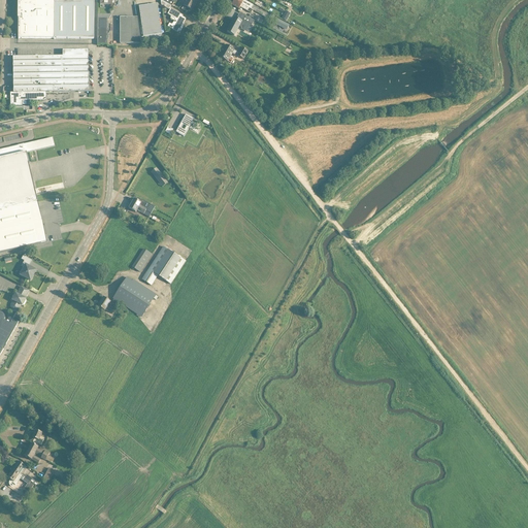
[(19,0),(19,38),(94,39),(94,0),(80,0),(80,2),(31,2),(31,0),(19,0)]
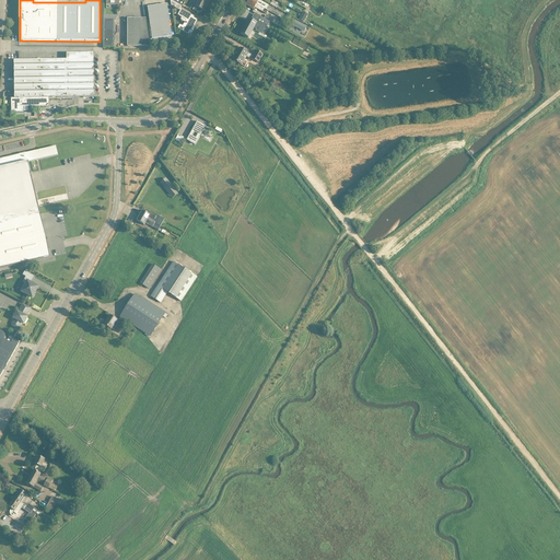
[(182,6),(171,0),(170,0),(171,6),(179,10),(182,6)]
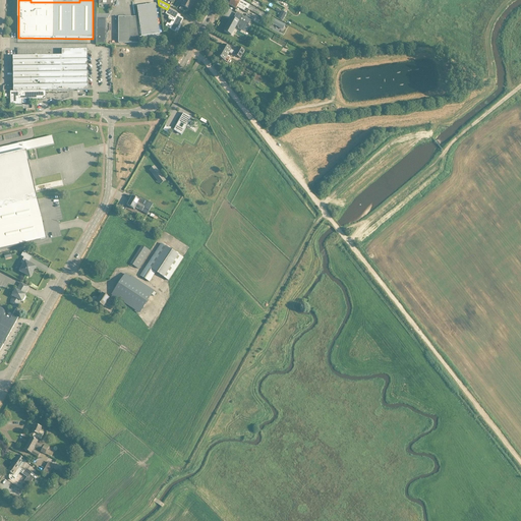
[(184,0),(181,5),(189,10),(194,0),(184,0)]
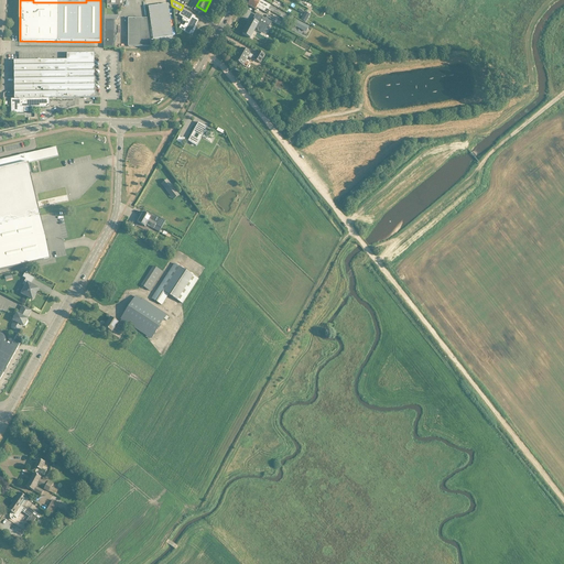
[(259,4),(250,0),(248,6),(256,10),(257,8),(270,15),(271,12),(270,11),(268,10),(259,4)]
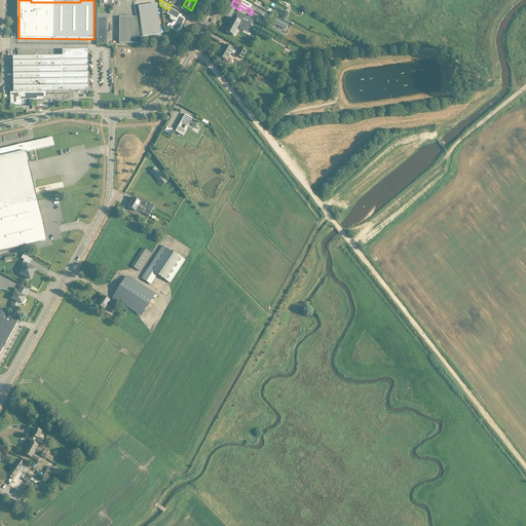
[(242,0),(233,0),(241,4),(250,9),(252,5),(243,0),(242,0)]
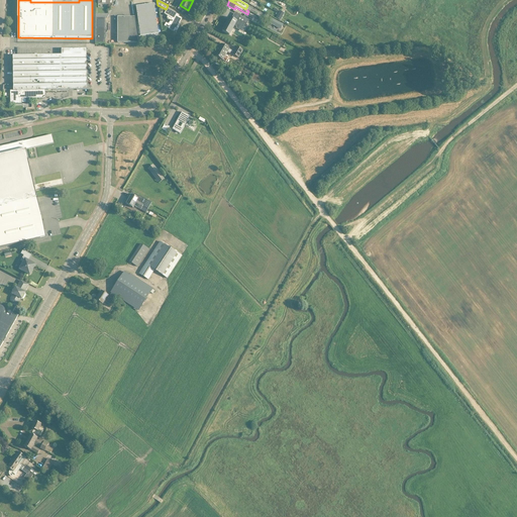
[(154,4),(136,6),(140,36),(141,41),(151,39),(151,40),(160,39),(154,4)]
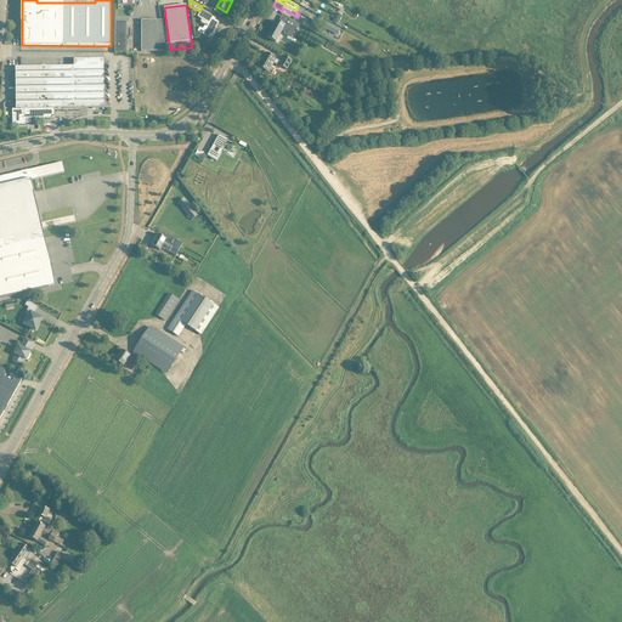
[(202,11),(197,17),(207,22),(203,29),(199,28),(198,32),(211,39),(216,30),(213,28),(214,26),(216,27),(219,22),(215,20),(215,18),(202,11)]
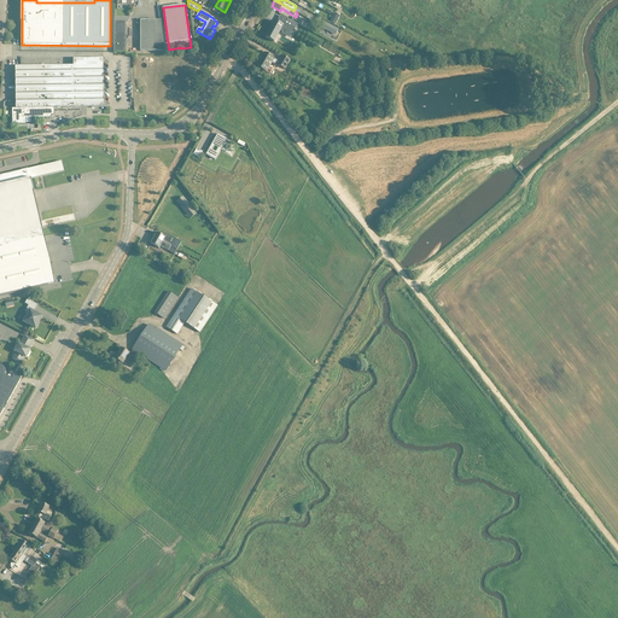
[(303,23),(293,17),(291,21),(310,30),(312,29),(314,28),(303,22),(303,23)]
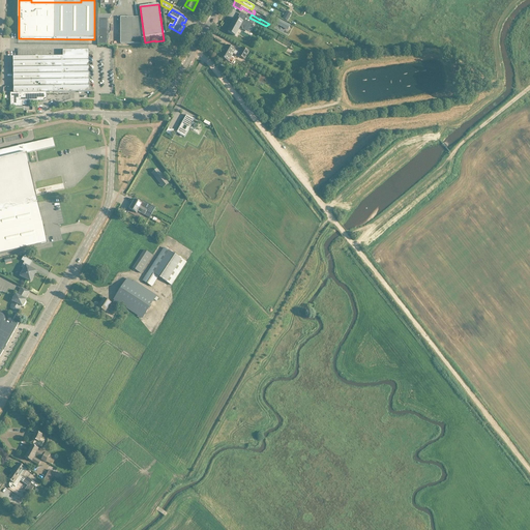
[(120,43),(142,43),(138,18),(120,18),(120,43)]
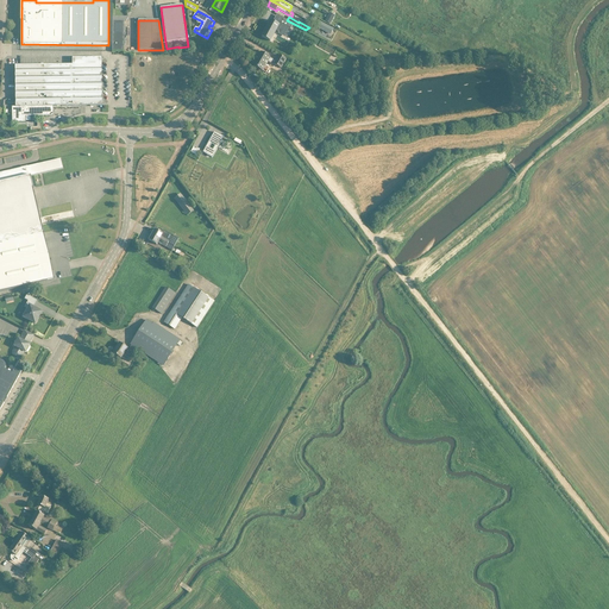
[(290,31),(293,25),(282,20),(280,25),(271,20),(262,37),(269,41),(276,27),(281,30),(280,32),(283,35),(287,29),(290,31)]
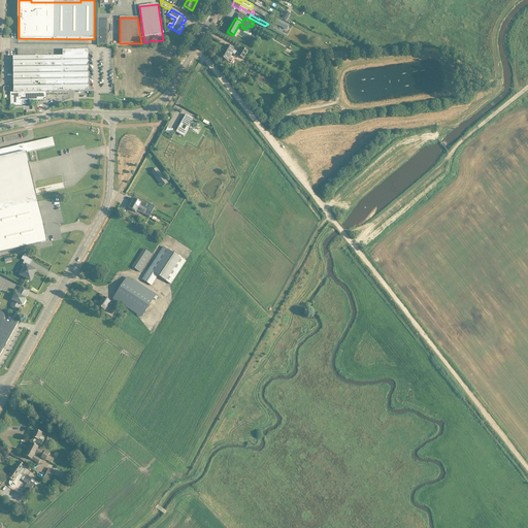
[(98,19),(97,44),(107,44),(108,19),(103,19),(98,19)]
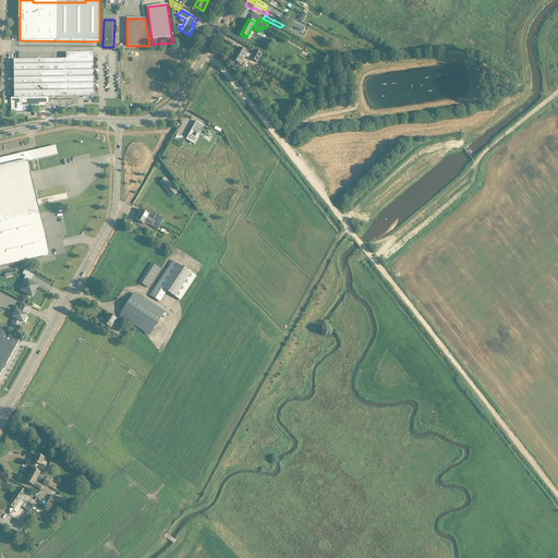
[(293,21),(290,25),(302,32),(305,27),(293,21)]
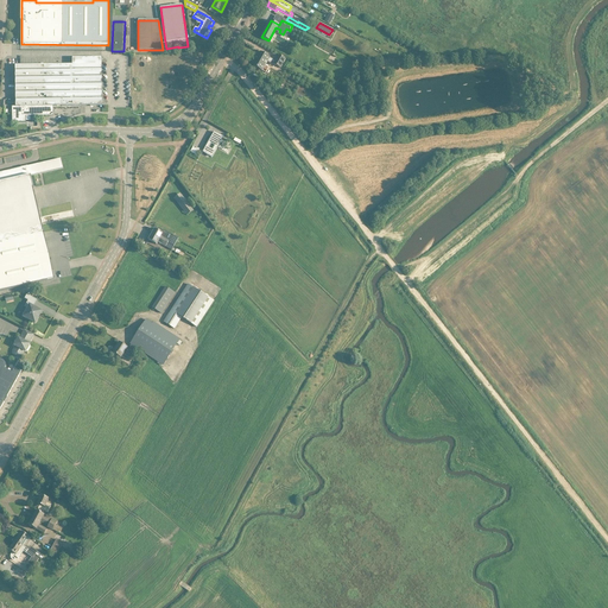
[(268,68),(265,67),(268,61),(270,57),(260,52),(252,65),(263,71),(266,73),(268,68)]
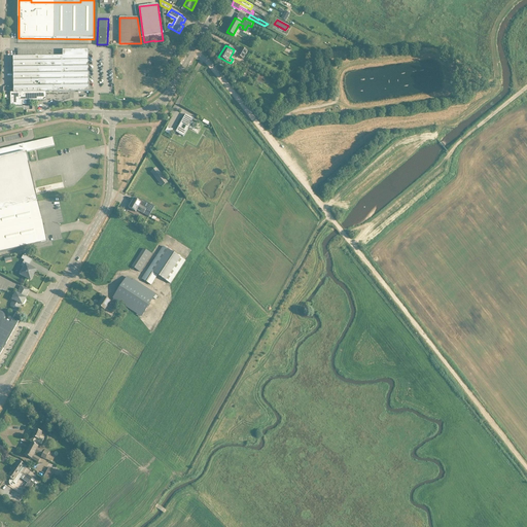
[(237,56),(243,59),(247,51),(242,47),(239,53),(237,56)]
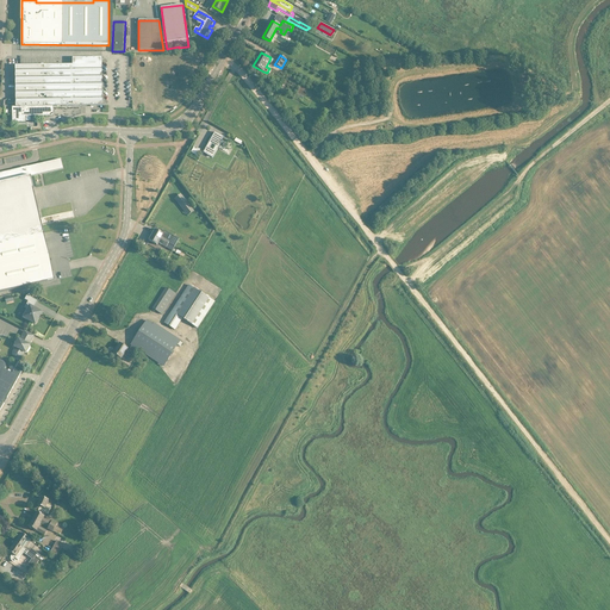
[(73,66),(74,106),(103,106),(101,58),(73,58),(73,66)]
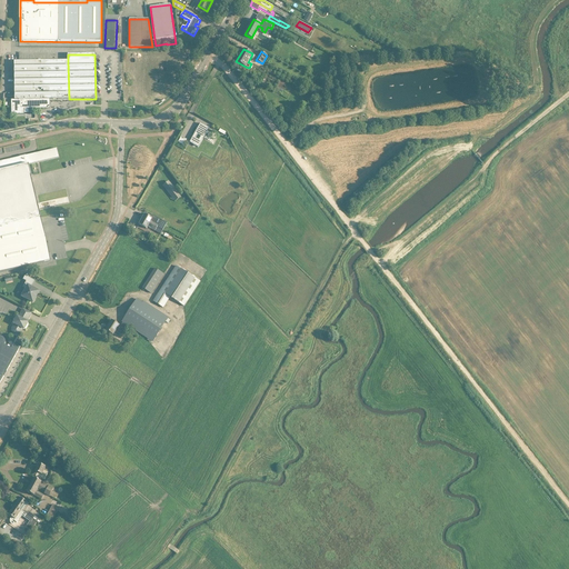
[(69,99),(68,61),(15,61),(15,100),(11,100),(11,109),(12,109),(12,115),(15,113),(15,115),(25,115),(23,109),(50,108),(50,99),(69,99)]
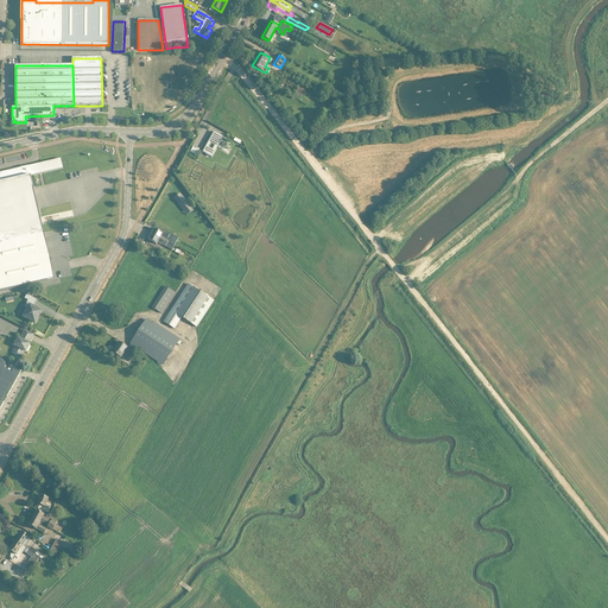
[(223,135),(214,131),(203,152),(211,157),(223,135)]
